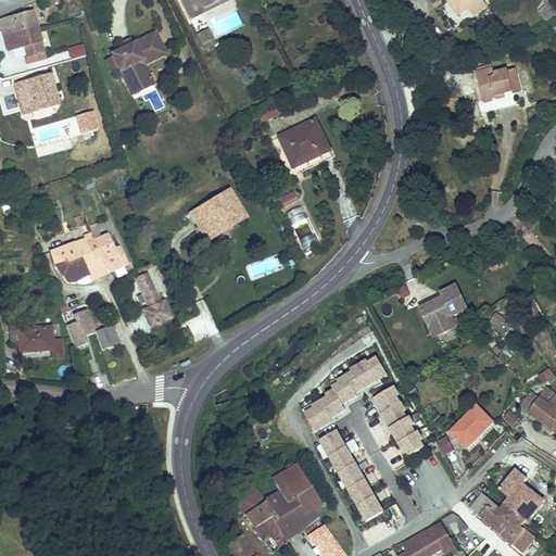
[(191,0),(196,10),(213,2),(215,7),(228,0),(191,0)]
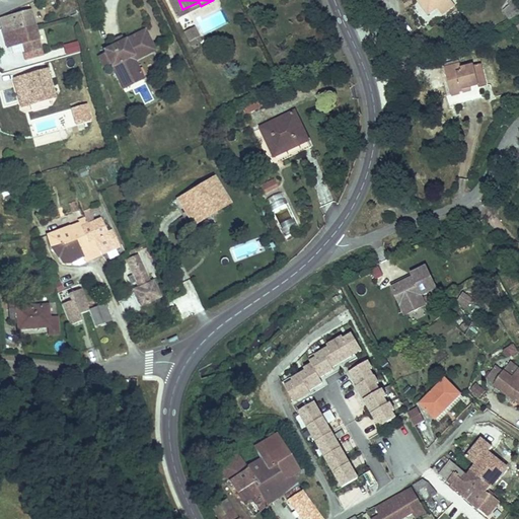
[(199,2),(182,9),(188,19),(222,3),(220,0),(213,0),(201,6),(199,2)]
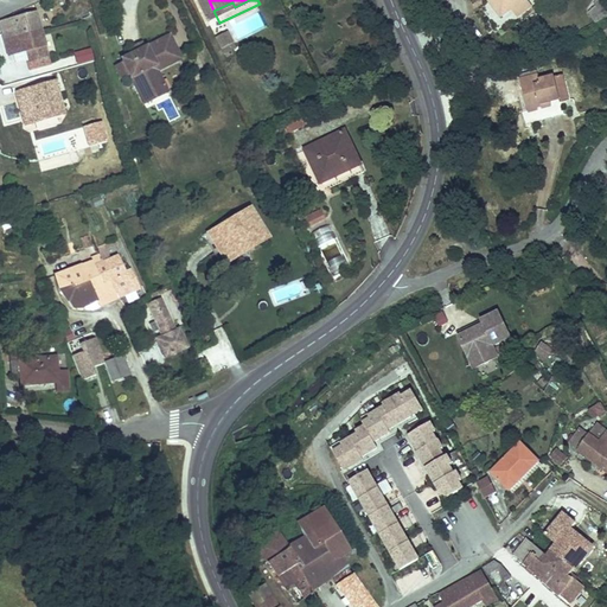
[(523,0),(486,0),(490,6),(494,2),(504,17),(525,2),(523,0)]
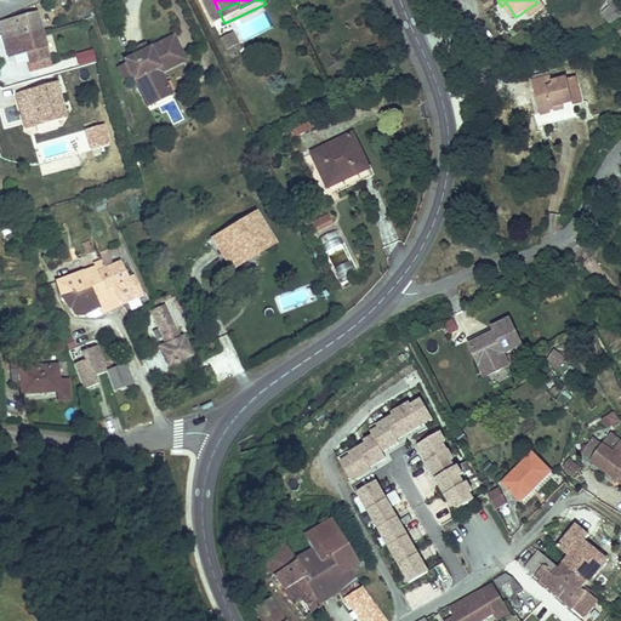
[(501,6),(512,20),(516,17),(506,3),(501,6)]
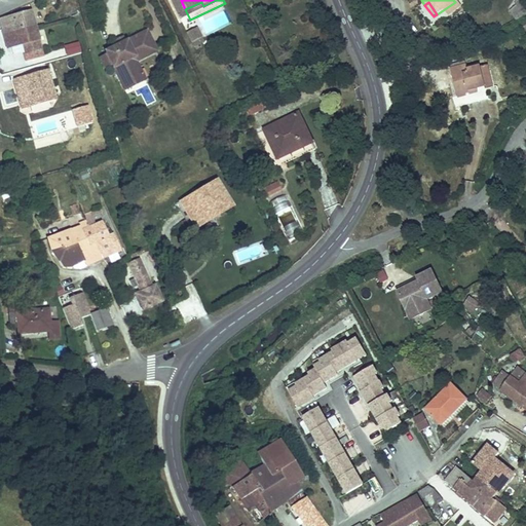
[(31,12),(0,20),(0,21),(7,47),(16,45),(23,67),(44,61),(31,12)]
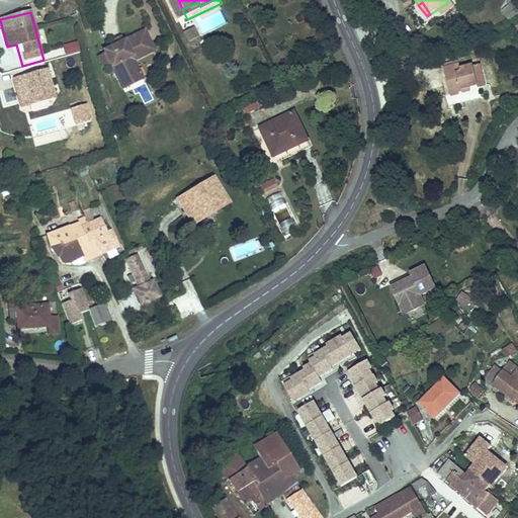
[(193,32),(197,40),(206,36),(202,28),(193,32)]
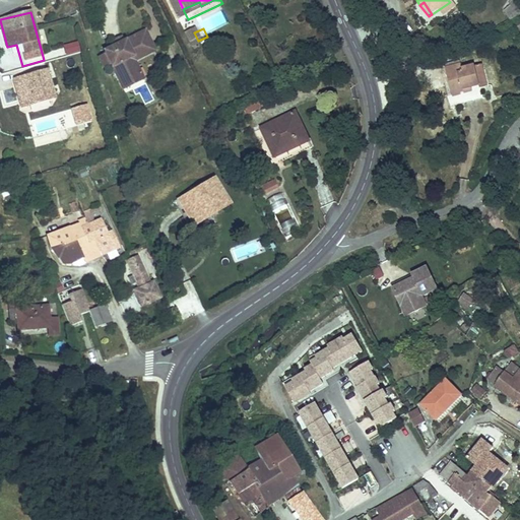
[(123,43),(111,48),(112,51),(117,61),(125,79),(141,72),(135,61),(133,57),(138,55),(159,45),(152,29),(129,40),(130,43),(125,45),(124,42),(123,43)]
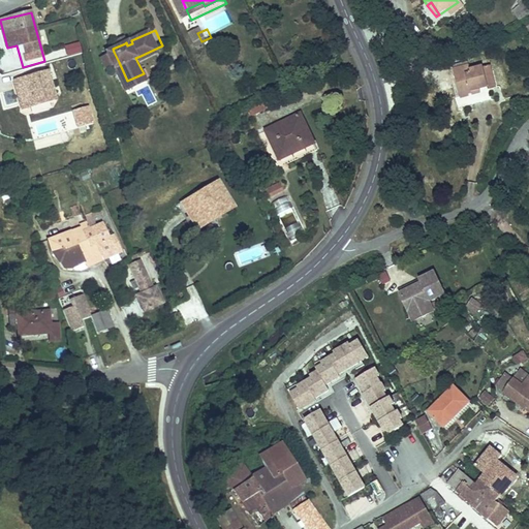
[(129,35),(123,38),(125,43),(126,42),(127,45),(132,43),(131,40),(129,35)]
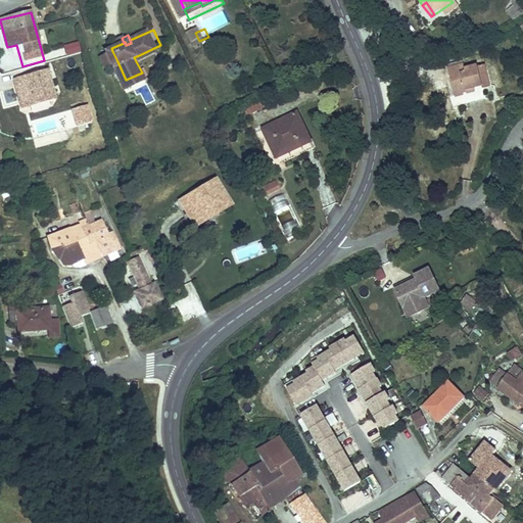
[(64,56),(82,52),(79,42),(61,47),(64,56)]
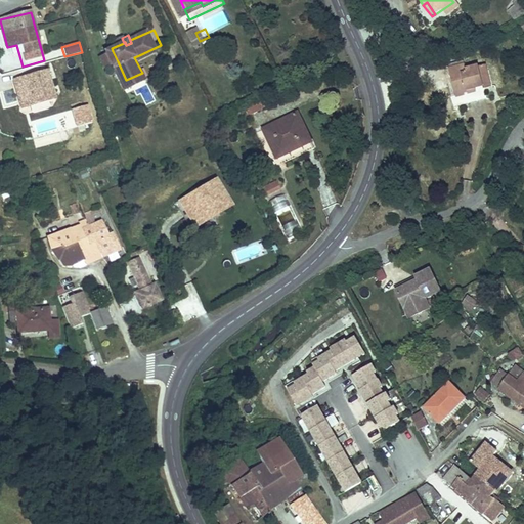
[(142,73),(126,80),(129,87),(149,78),(141,59),(163,49),(161,45),(139,55),(134,57),(136,61),(142,73)]
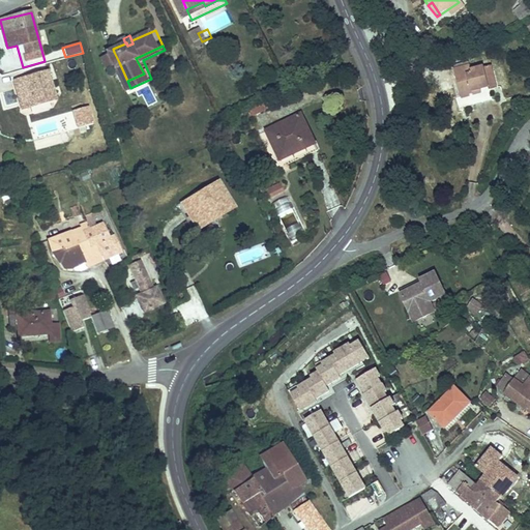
[(114,52),(107,55),(112,65),(119,62),(114,52)]
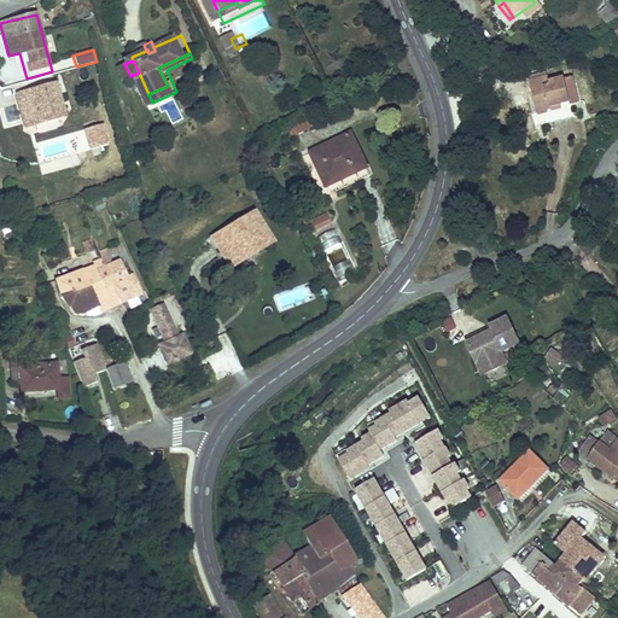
[(541,111),(551,108),(553,106),(552,101),(571,95),(564,74),(551,79),(547,71),(529,79),(541,111)]
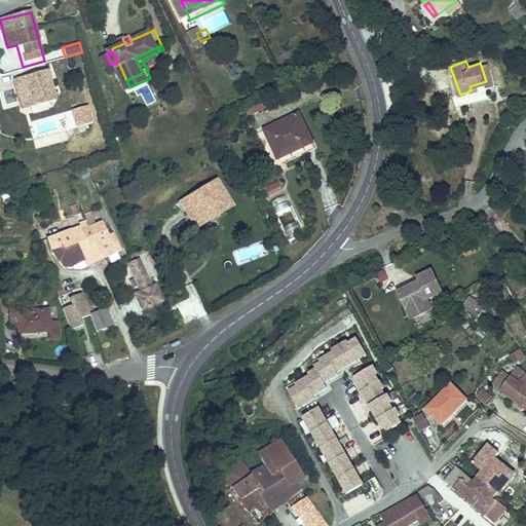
[(45,72),(16,79),(24,106),(31,104),(44,100),(52,98),(45,72)]
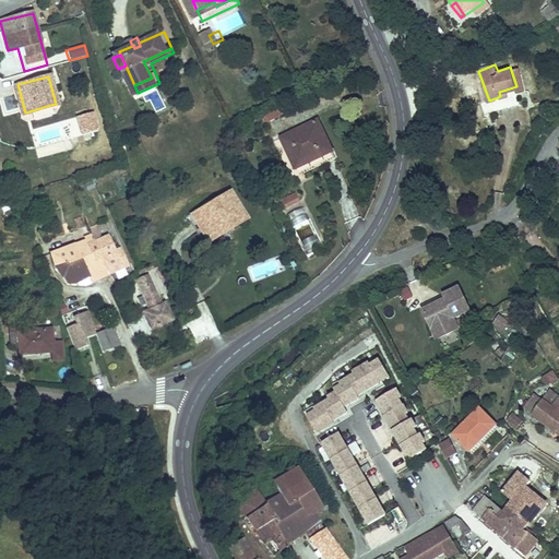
[(500,96),(498,97),(501,107),(521,99),(516,86),(499,92),(500,96)]
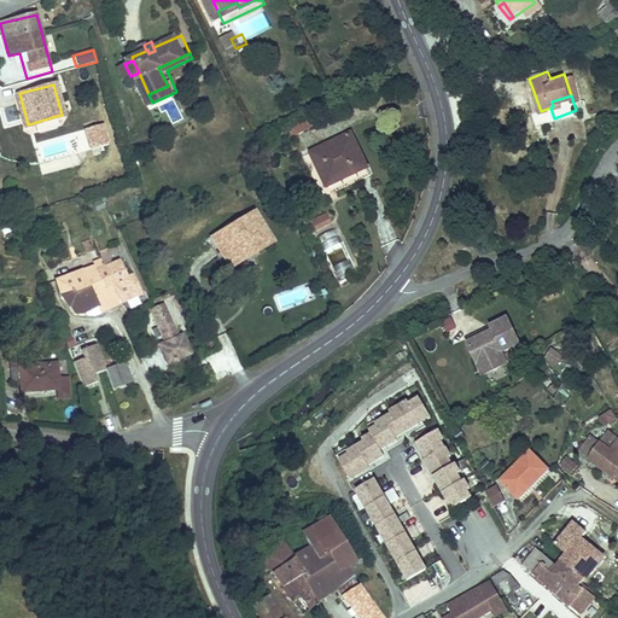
[(52,117),(36,122),(41,138),(57,134),(52,117)]
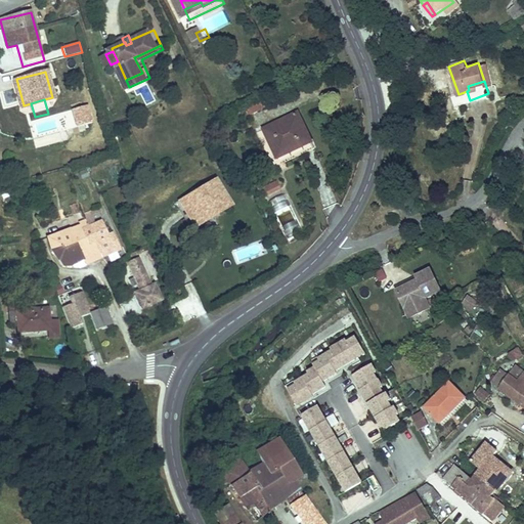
[(309,153),(322,147),(307,115),(267,133),(273,146),(281,142),(288,156),(307,147),(309,153)]
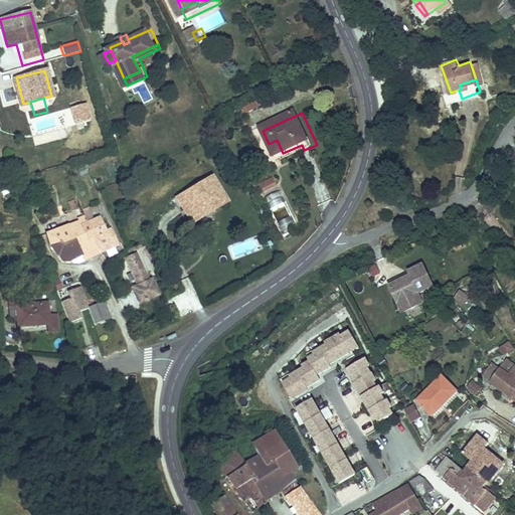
[(277,140),(269,144),(278,163),(304,150),(302,145),(283,153),(277,140)]
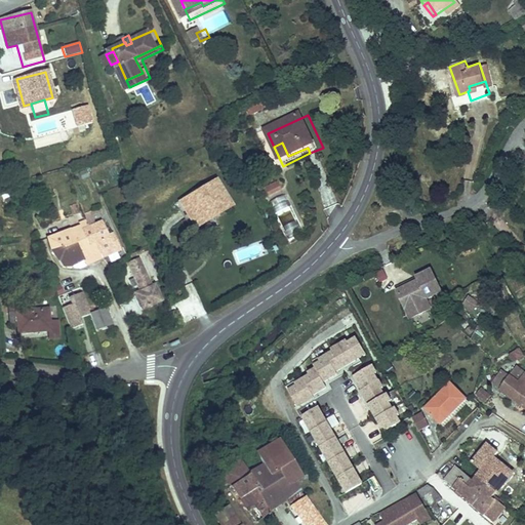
[(188,203),(198,224),(214,215),(216,220),(237,209),(224,185),(188,203)]
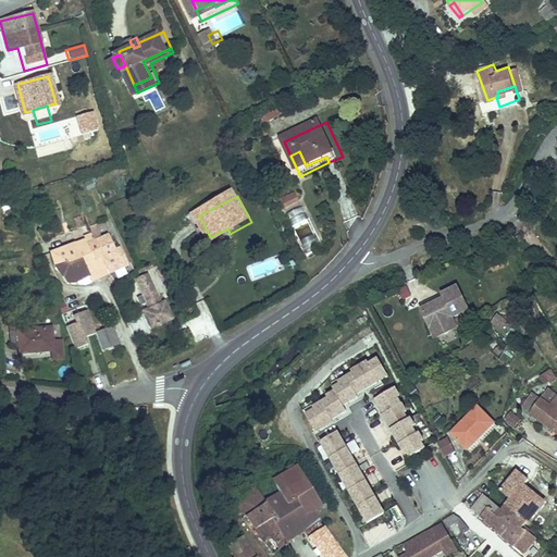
[(294,211),(287,213),(288,215),(304,209),(299,201),(292,205),(294,211)]
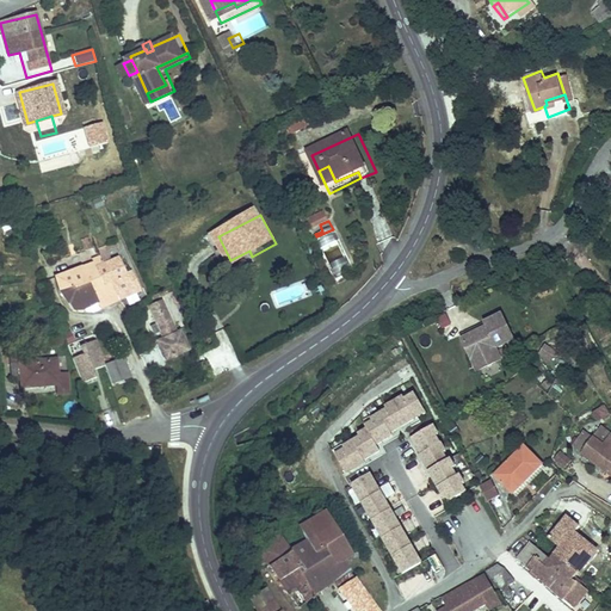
[(250,251),(230,260),(234,266),(252,257),(250,251)]
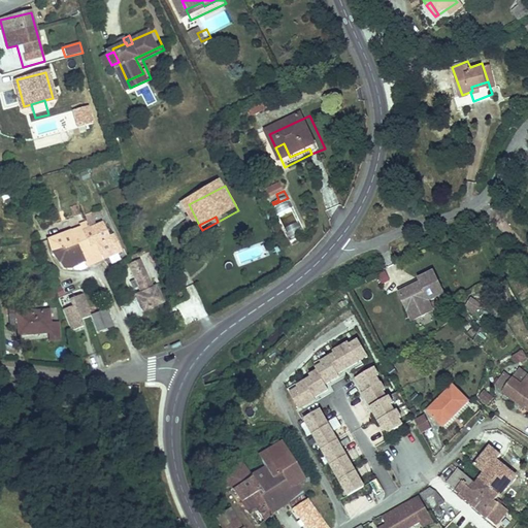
[(92,229),(86,231),(91,245),(98,242),(104,258),(119,253),(106,224),(92,229)]
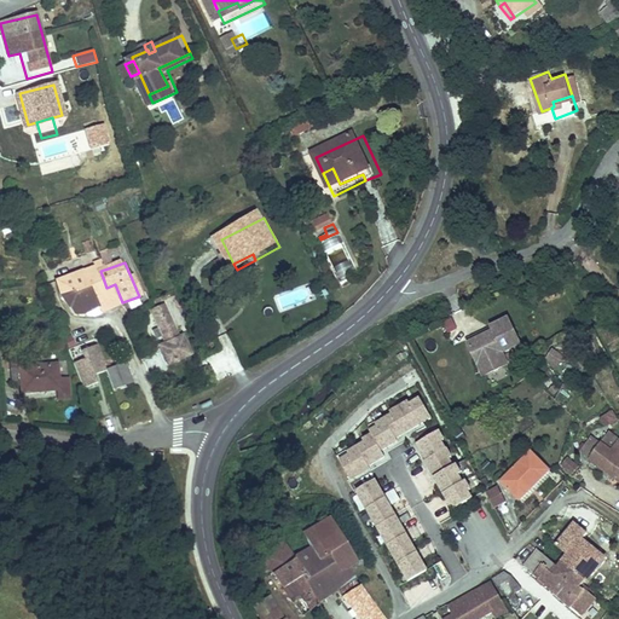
[(55,281),(61,296),(92,287),(99,305),(102,311),(122,302),(115,284),(106,288),(100,271),(99,266),(55,281)]
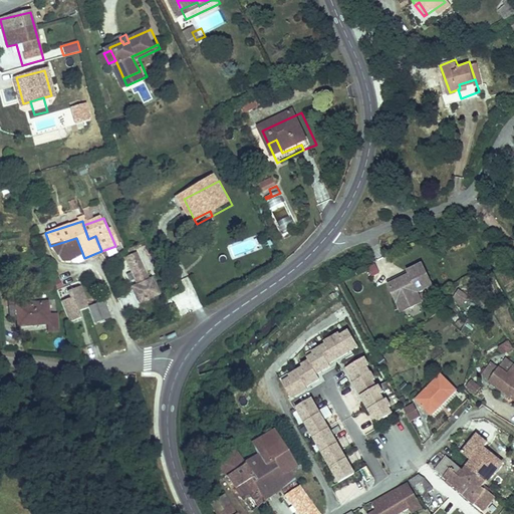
[(76,238),(50,246),(61,261),(70,261),(82,253),(76,238)]
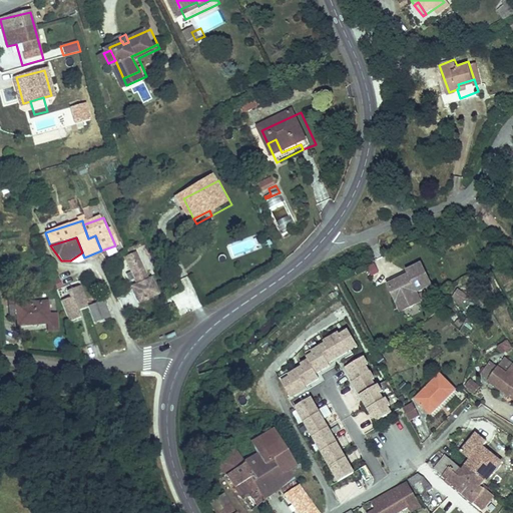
[(228,248),(232,255),(253,245),(249,238),(228,248)]
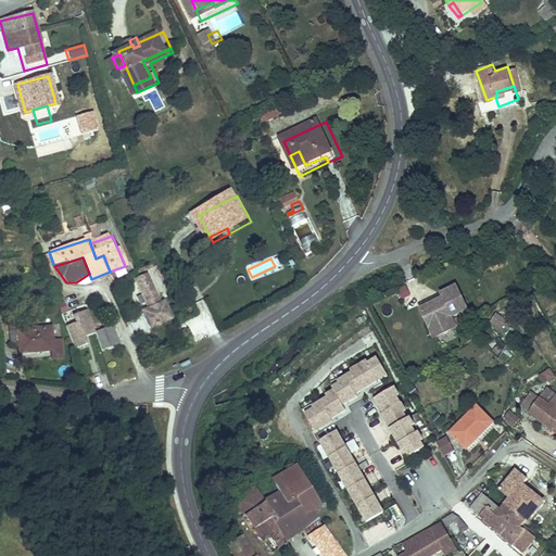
[(125,269),(113,273),(115,279),(127,276),(125,269)]
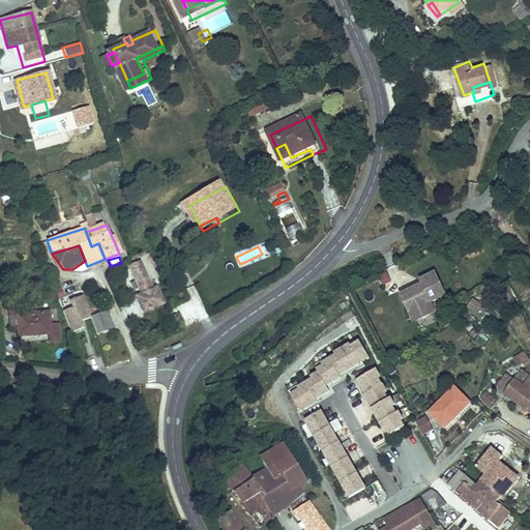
[(139,262),(127,267),(133,280),(126,283),(129,290),(136,287),(139,294),(130,297),(138,314),(157,305),(139,262)]
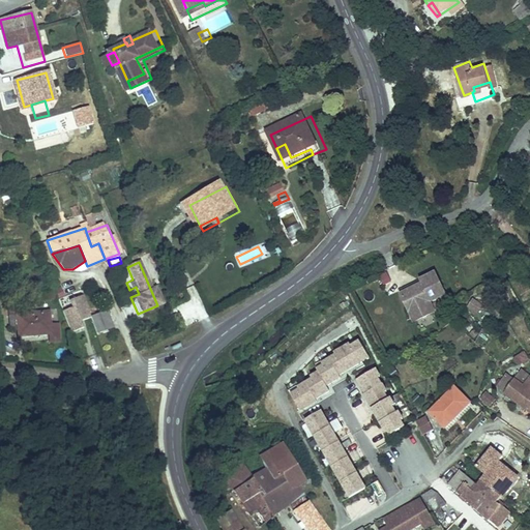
[(380,278),(385,287),(392,282),(387,273),(380,278)]
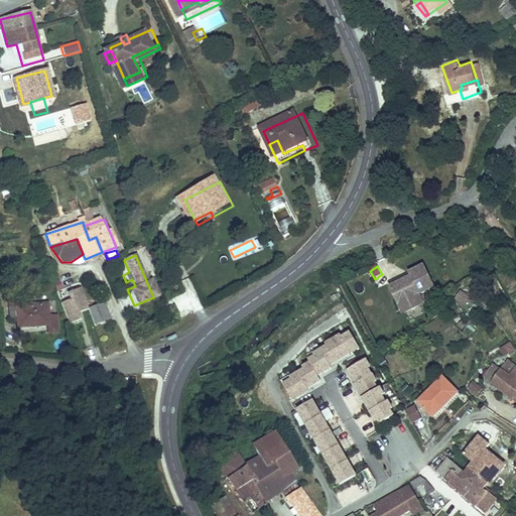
[(411,278),(391,289),(400,306),(405,315),(424,305),(418,295),(433,287),(422,266),(408,273),(411,278)]
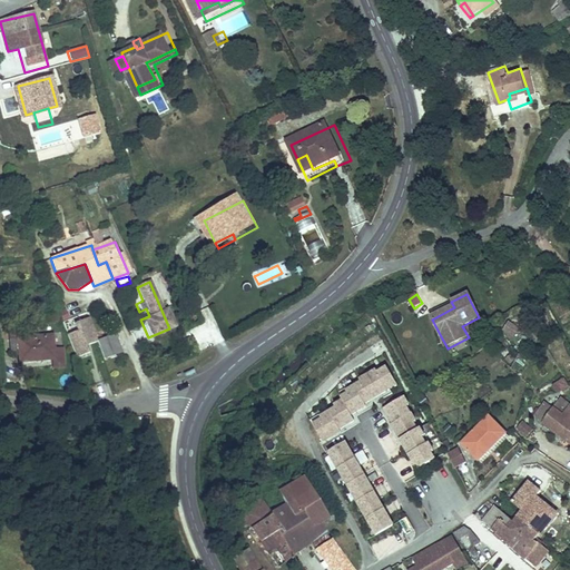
[(77,326),(67,330),(77,353),(88,350),(86,342),(98,338),(89,313),(75,318),(77,326)]
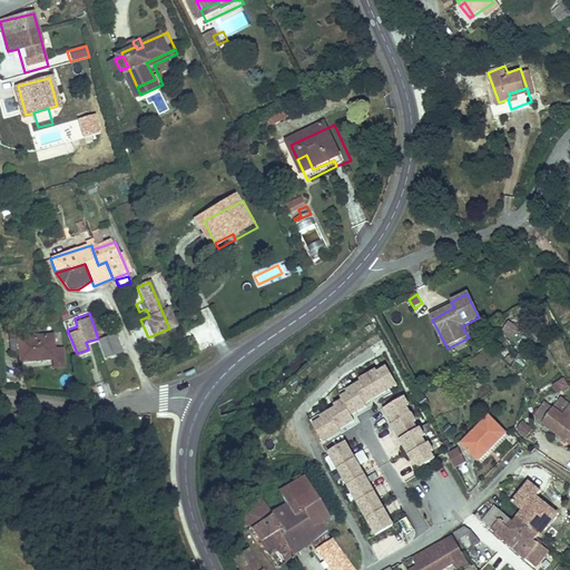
[(513,337),(519,328),(508,322),(502,332),(513,337)]
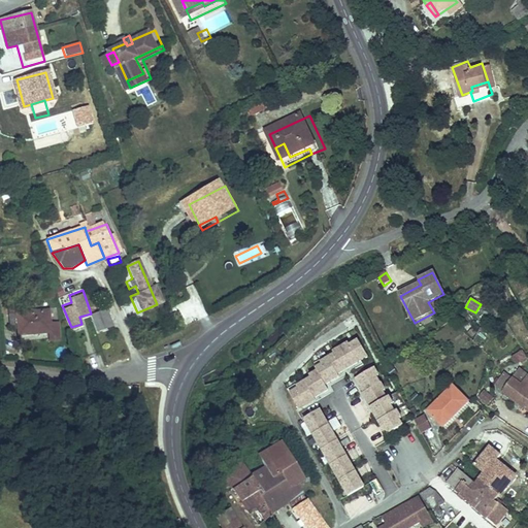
[(91,314),(96,329),(109,325),(103,307),(91,311),(91,314)]
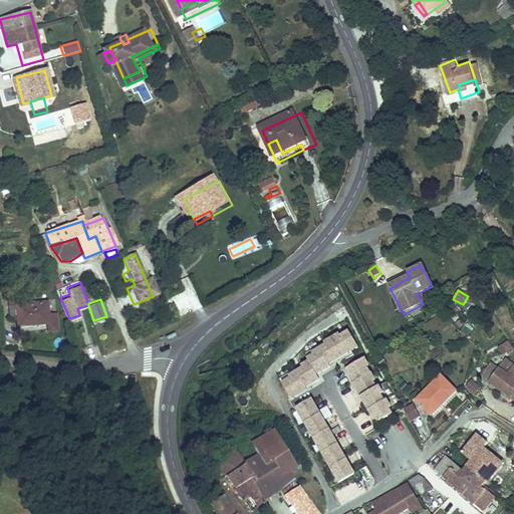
[(19,327),(52,325),(52,329),(52,331),(62,331),(61,314),(52,314),(51,302),(10,305),(12,323),(18,323),(19,327)]
